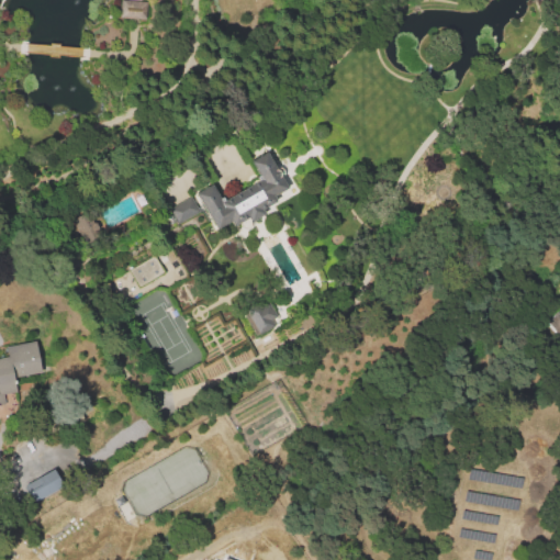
[(149,0),(149,18),(121,17),(122,0),(149,0)]
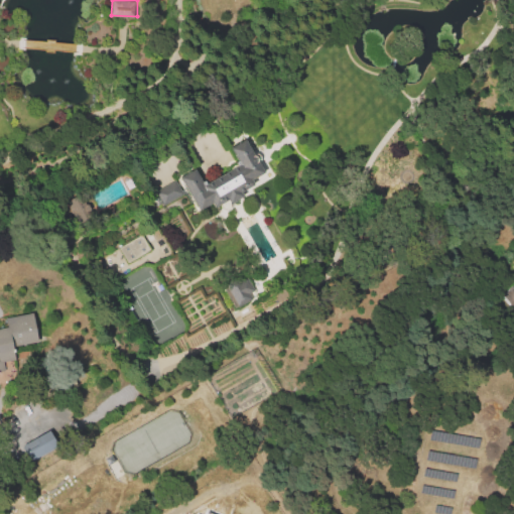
[(182,176),(199,167),(208,183),(243,163),(234,148),(250,138),(269,171),(201,210),(182,176)]
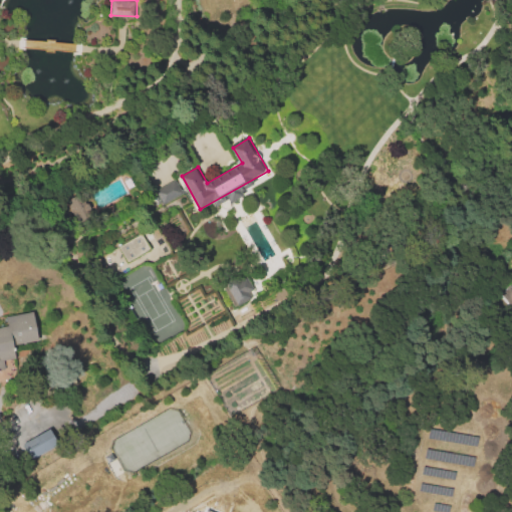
[(157,191),(176,179),(184,192),(165,204),(157,191)]
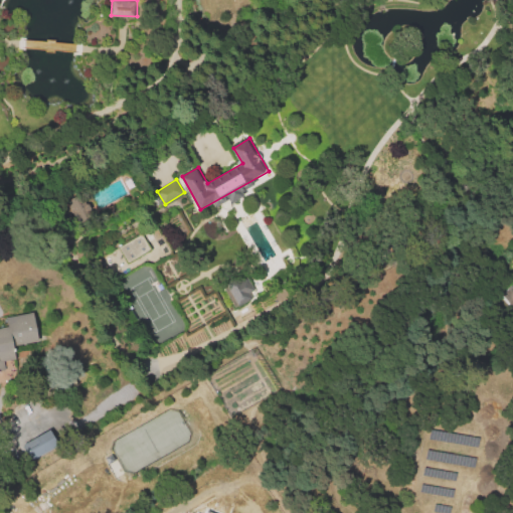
[(78,221),(96,213),(84,190),(67,198),(78,221)]
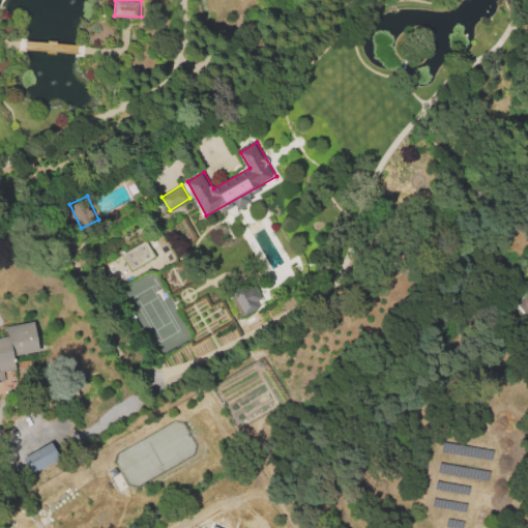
[(134,269),(124,253),(146,240),(156,257),(134,269)]
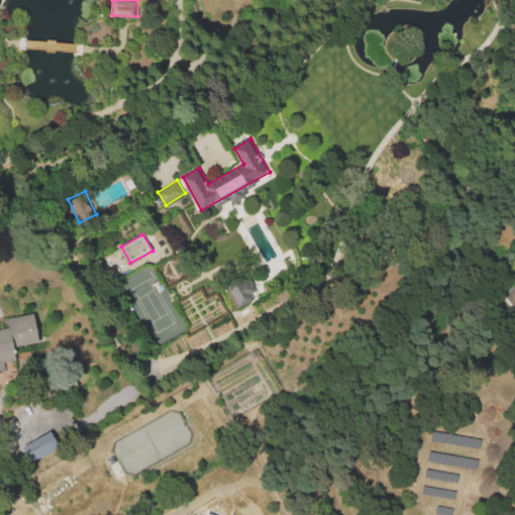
[(240,306),(227,284),(245,273),(255,291),(251,293),(254,298),(240,306)]
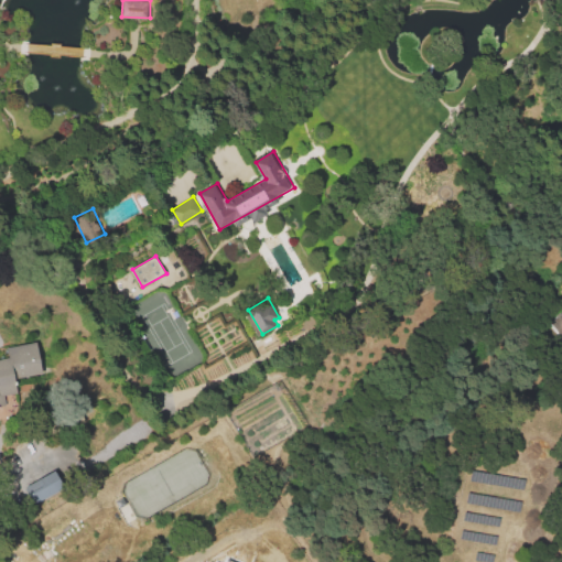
[(8,346),(40,342),(44,375),(20,379),(22,393),(7,396),(8,407),(0,408),(0,358),(10,357),(8,346)]
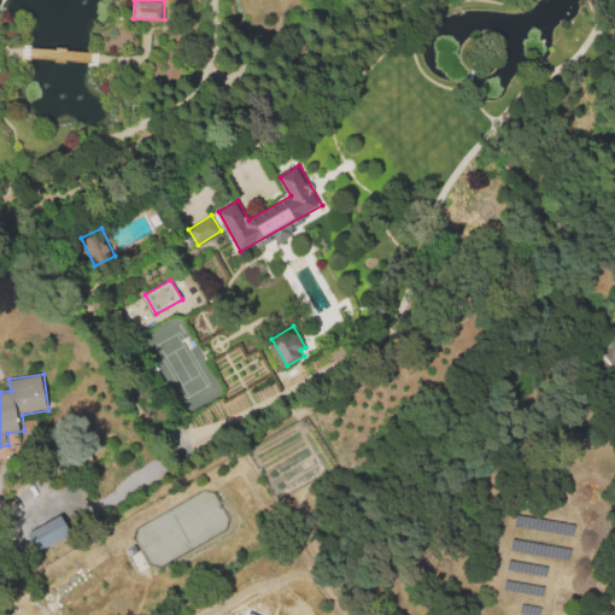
[(37,550),(71,532),(60,513),(27,531),(37,550)]
